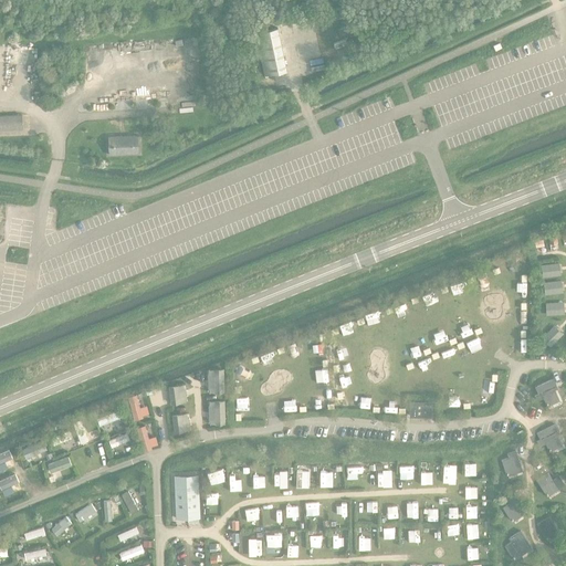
[(255,32),(264,75),(286,71),(278,28),(255,32)]
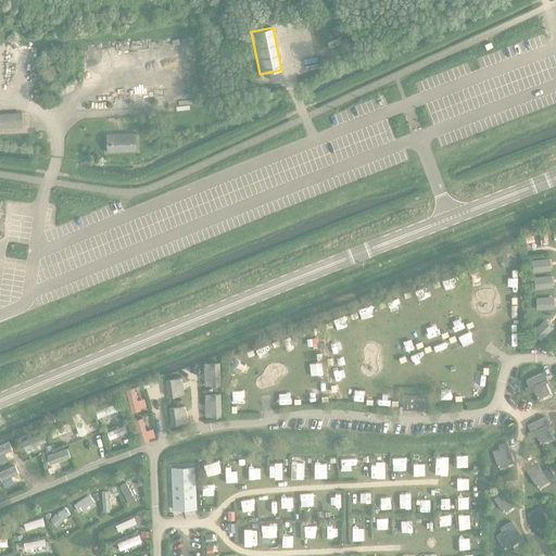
[(0,113),(0,126),(22,126),(21,113),(0,113)]
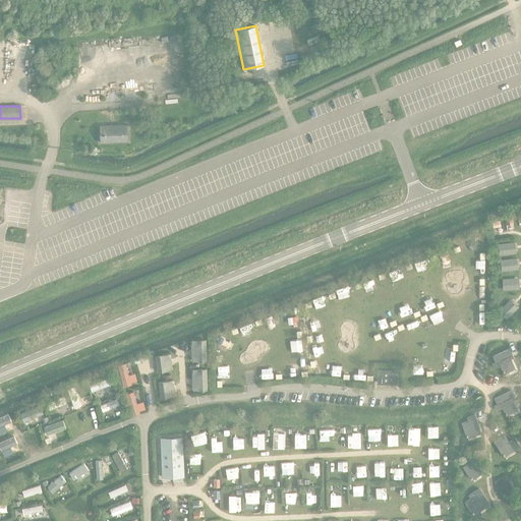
[(99,126),(100,142),(127,140),(126,124),(99,126)]
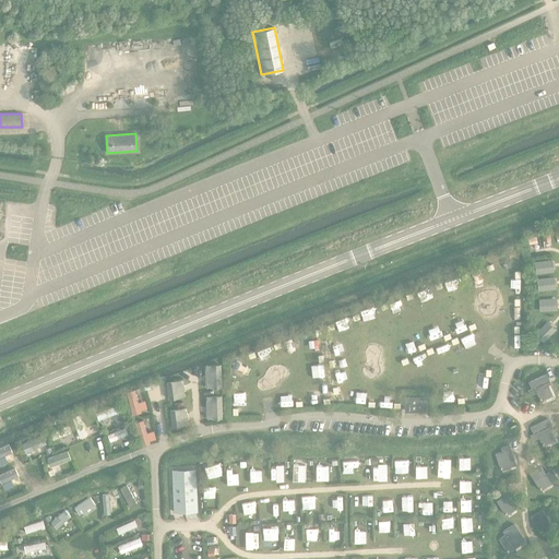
[(532,389),(528,390),(531,395),(536,392),(539,400),(551,394),(546,382),(549,381),(546,375),(528,382),(532,389)]
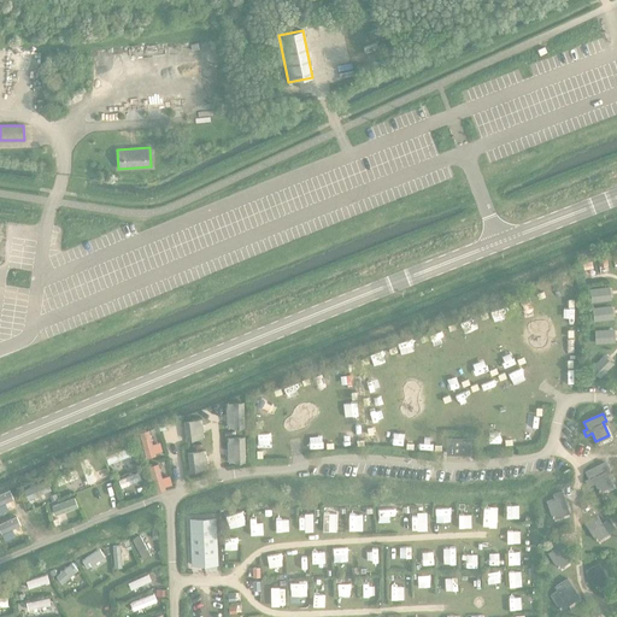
[(181,419),(171,421),(175,446),(184,445),(181,419)]
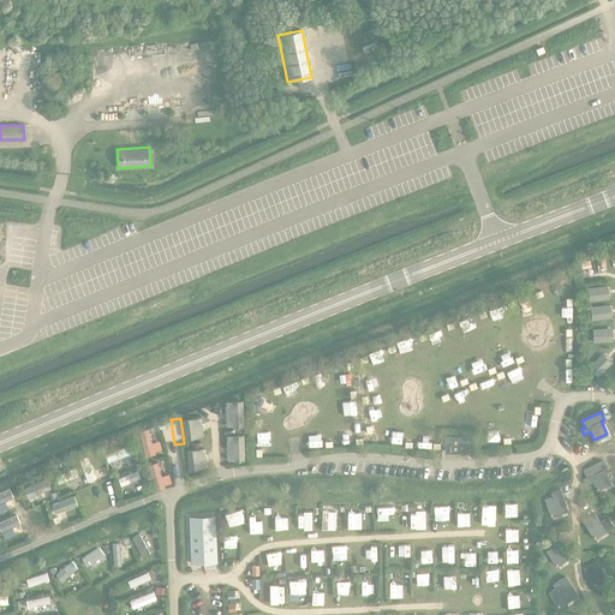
[(148,431),(139,434),(147,458),(155,455),(148,431)]
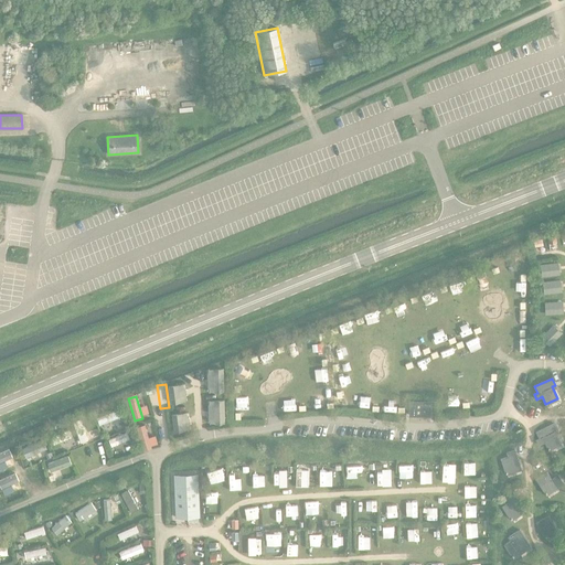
[(409,402),(409,415),(429,415),(429,402),(409,402)]
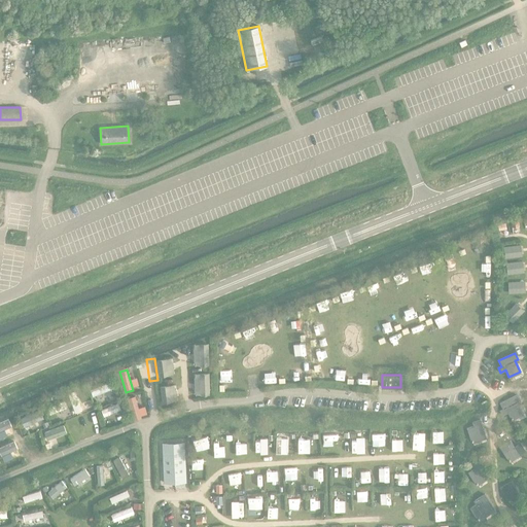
[(111,380),(90,388),(92,394),(96,393),(97,397),(101,395),(99,391),(114,386),(111,380)]
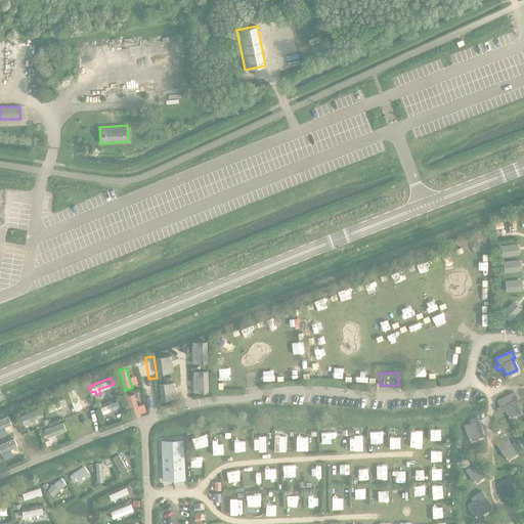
[(87,388),(70,395),(73,402),(90,395),(87,388)]
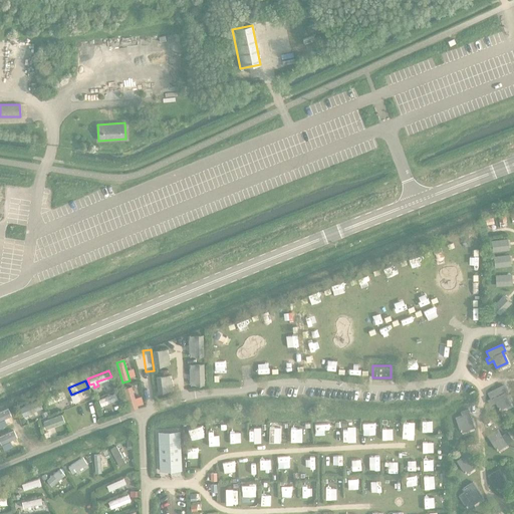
[(490,399),(487,400),(490,405),(495,402),(499,409),(509,403),(504,393),(506,391),(503,384),(487,393),(490,399)]
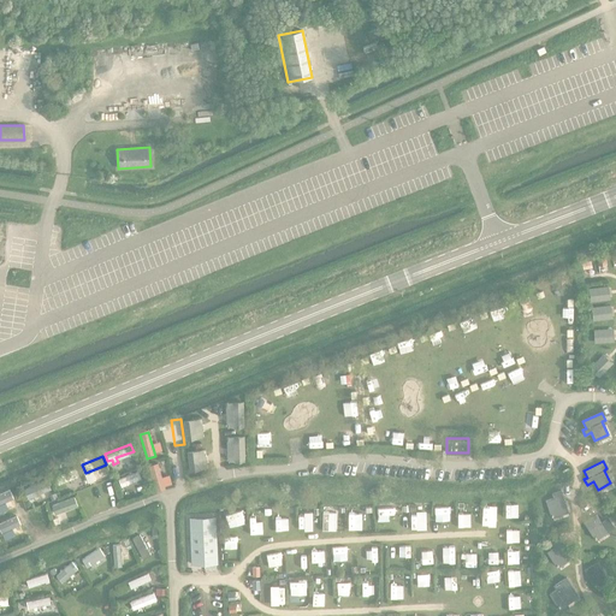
[(158,465),(149,467),(155,491),(164,489),(158,465)]
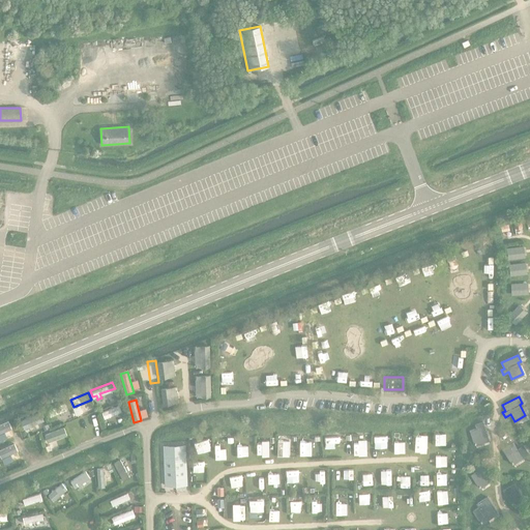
[(63,402),(47,409),(51,417),(67,410),(63,402)]
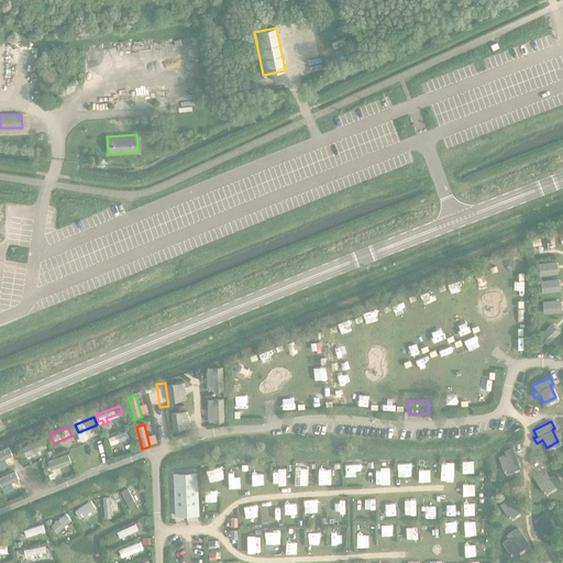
[(125,429),(108,437),(111,444),(129,438),(125,429)]
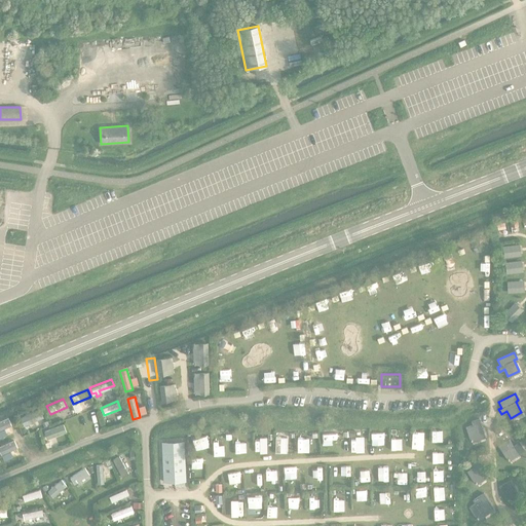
[(40,409),(22,417),(25,423),(42,415),(40,409)]
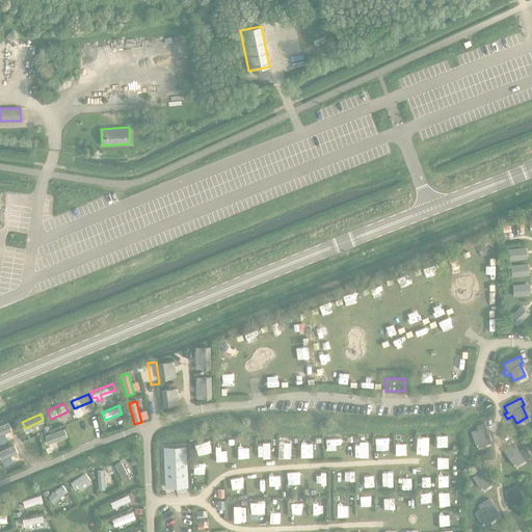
[(472,432),(476,446),(489,441),(484,424),(477,426),(478,430),(472,432)]
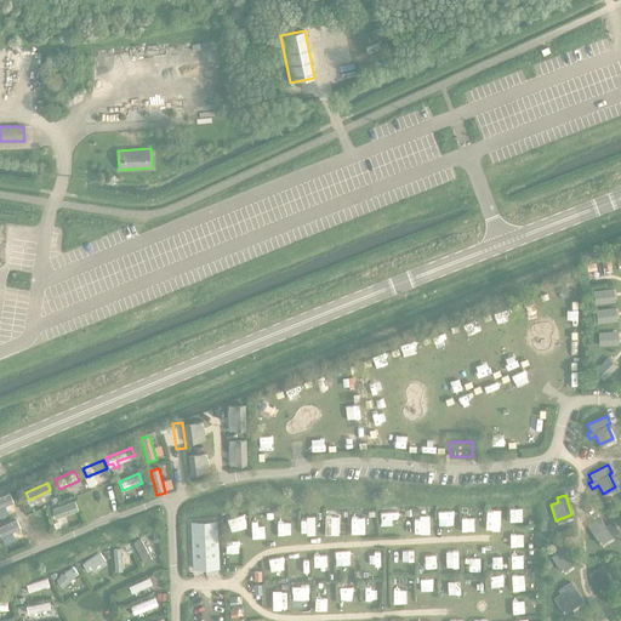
[(13,497),(0,502),(0,512),(17,506),(13,497)]
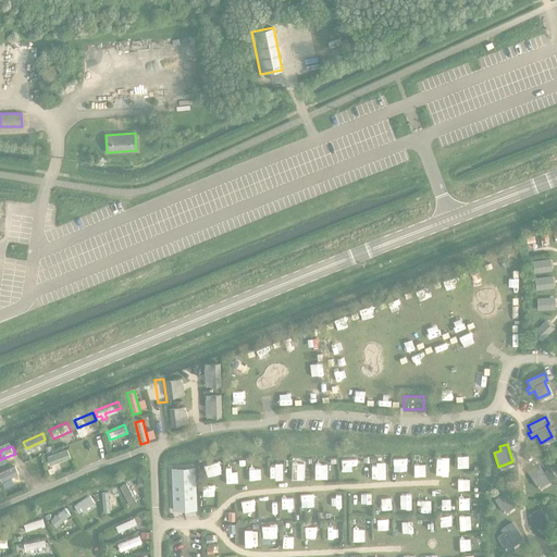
[(66,448),(46,456),(49,463),(70,456),(66,448)]
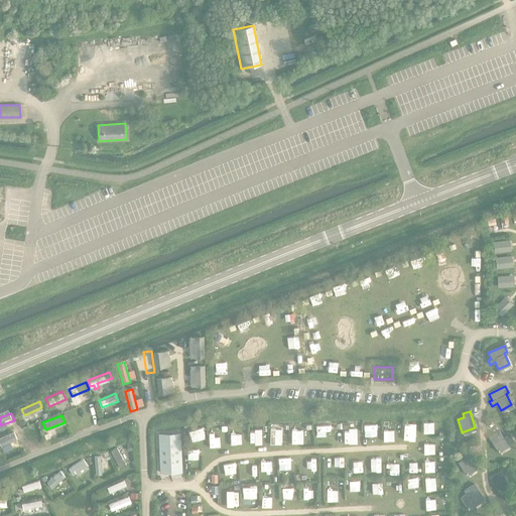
[(489,437),(498,452),(514,440),(509,433),(503,437),(499,430),(489,437)]
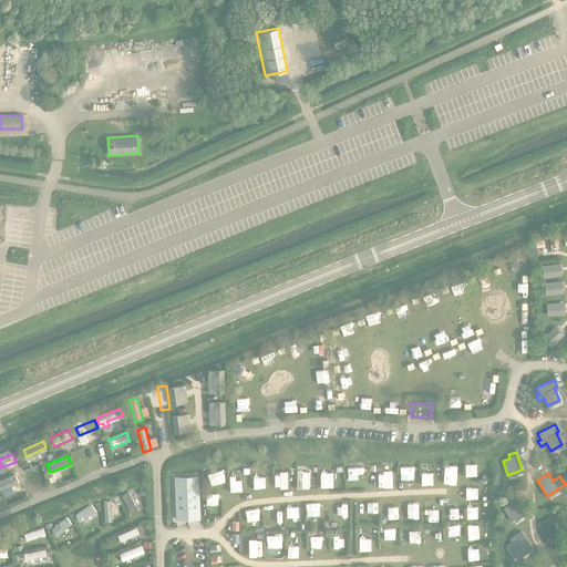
[(174,476),(176,519),(199,518),(197,475),(174,476)]
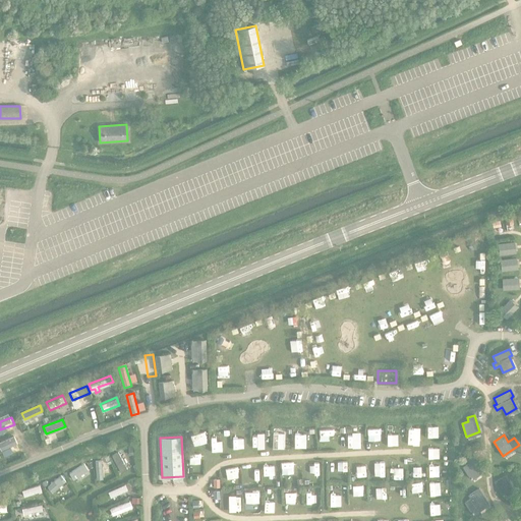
[(14,438),(0,443),(0,449),(1,451),(16,445),(14,438)]
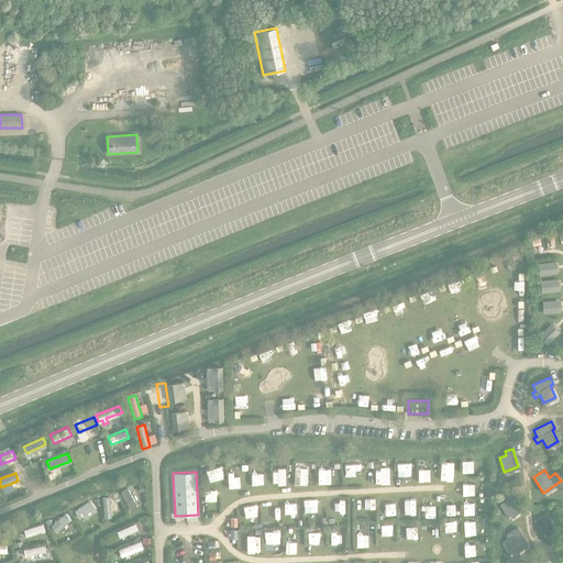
[(127,487),(120,492),(130,509),(136,506),(132,497),(133,496),(132,493),(130,493),(127,487)]
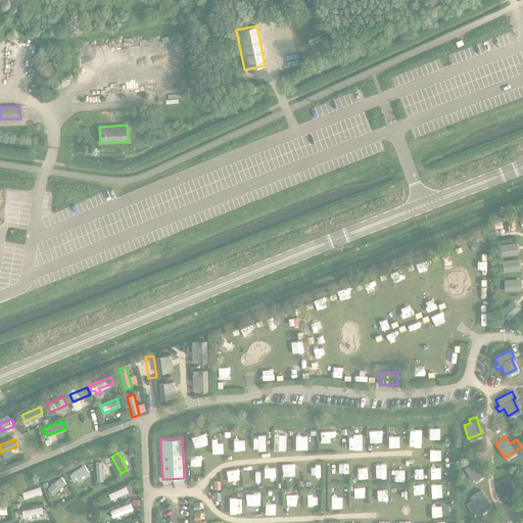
[(471,465),(465,469),(473,480),(484,472),(474,458),(469,462),(471,465)]
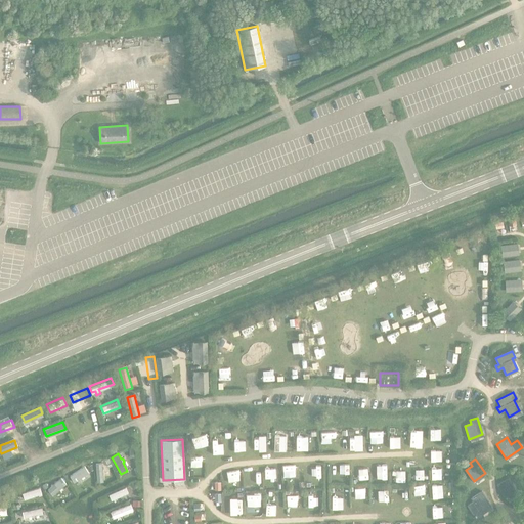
[(84,466),(70,475),(74,482),(88,472),(84,466)]
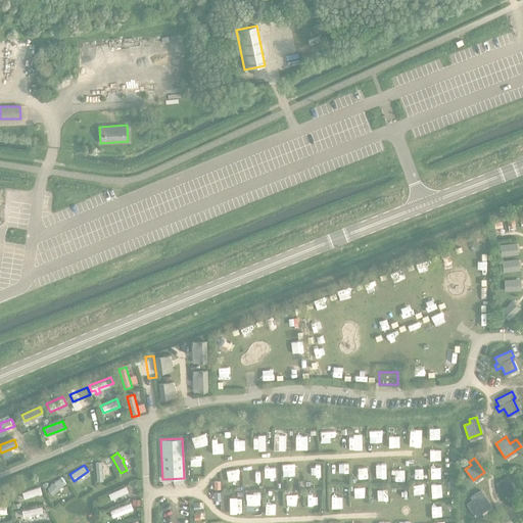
[(60,476),(47,487),(52,493),(59,488),(60,489),(62,487),(61,486),(66,482),(60,476)]
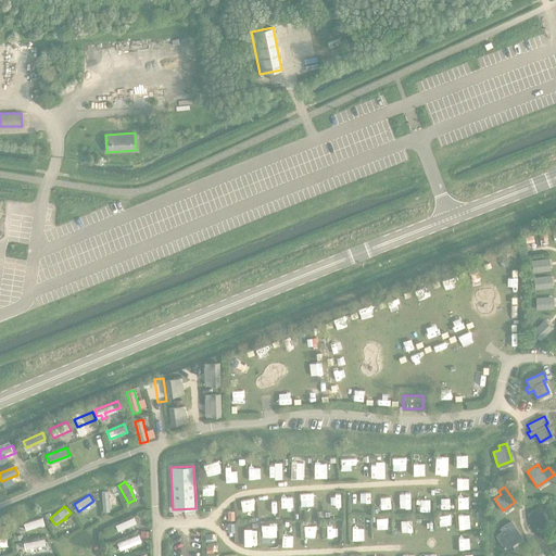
[(528,514),(536,529),(547,523),(539,507),(528,514)]
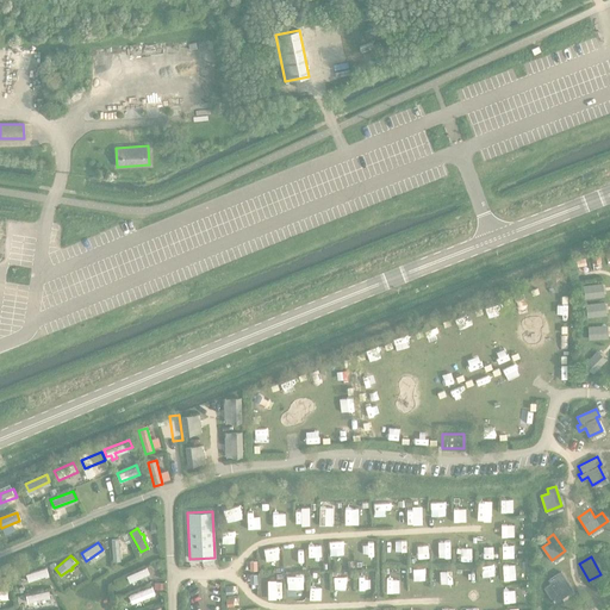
[(145,566),(126,574),(129,583),(149,574),(145,566)]
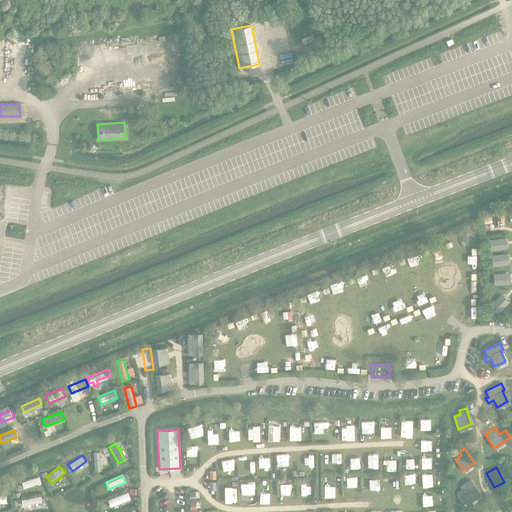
[(38,476),(21,482),(23,488),(37,483),(38,485),(41,484),(38,476)]
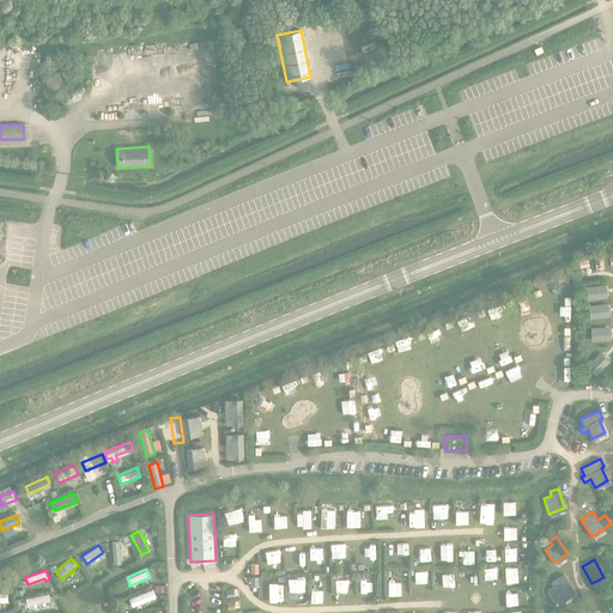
[(554,587),(547,592),(556,605),(575,592),(563,575),(551,583),(554,587)]
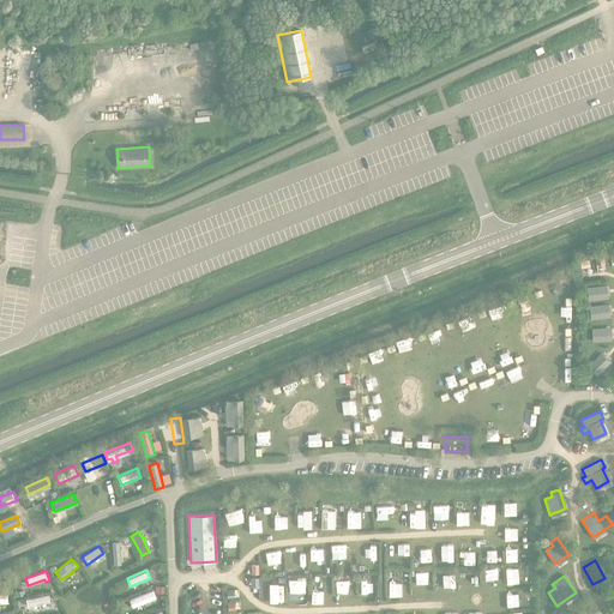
[(152,589),(128,599),(132,607),(144,602),(145,606),(150,603),(149,600),(156,597),(152,589)]
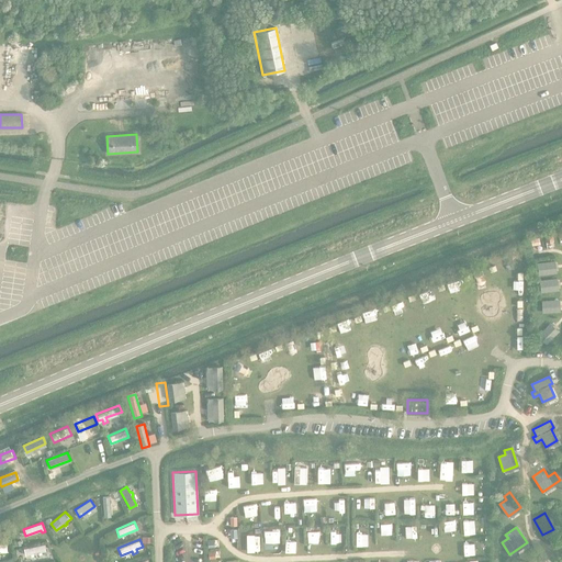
[(44,543),(24,548),(25,554),(30,554),(30,555),(33,555),(33,553),(38,552),(38,554),(42,553),(41,552),(45,551),(44,543)]
